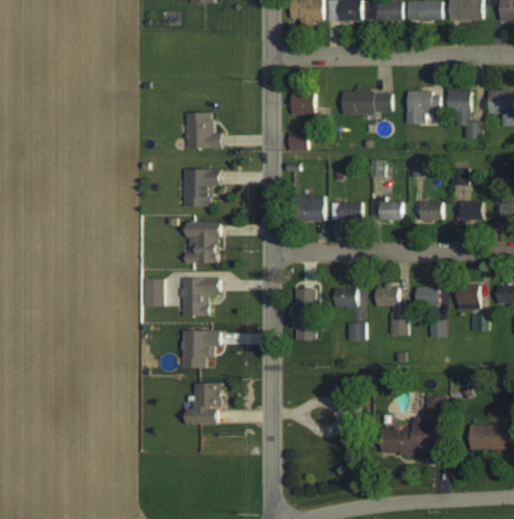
[(322,22),(321,0),(290,0),(291,17),(296,17),(297,23),(322,22)]
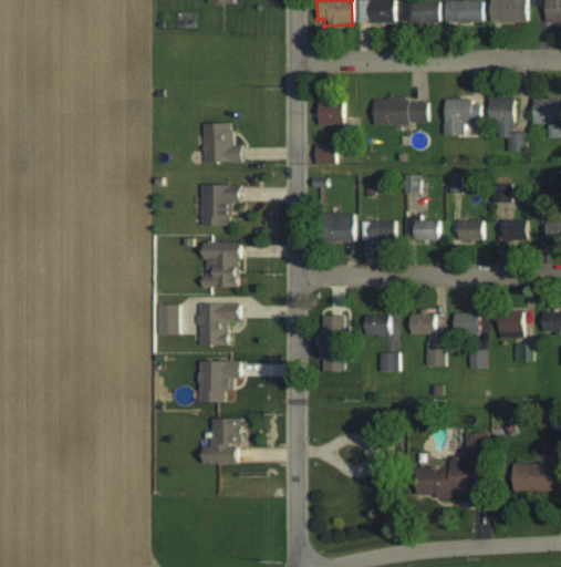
[(393,21),(392,0),(355,0),(356,22),(393,21)]
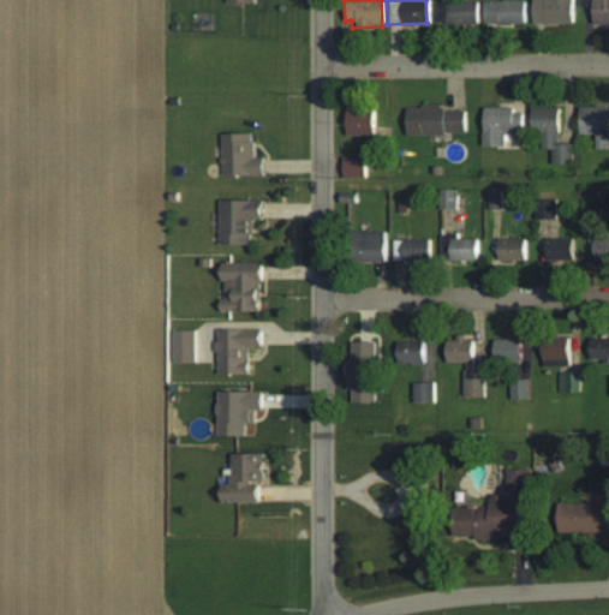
[(471,0),(467,0),(442,1),(443,28),(473,27),(471,0)]
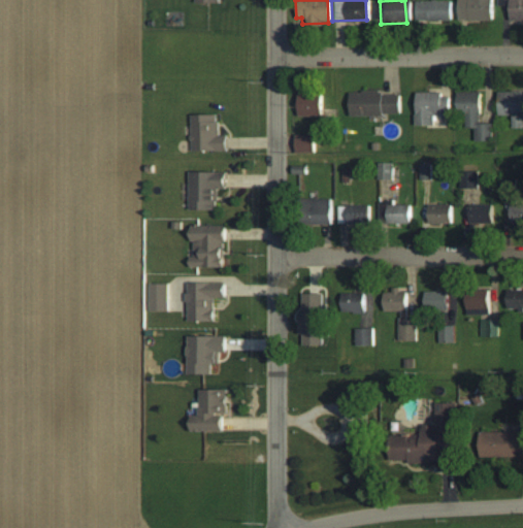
[(440,0),(413,1),(413,21),(448,21),(447,0),(440,0)]
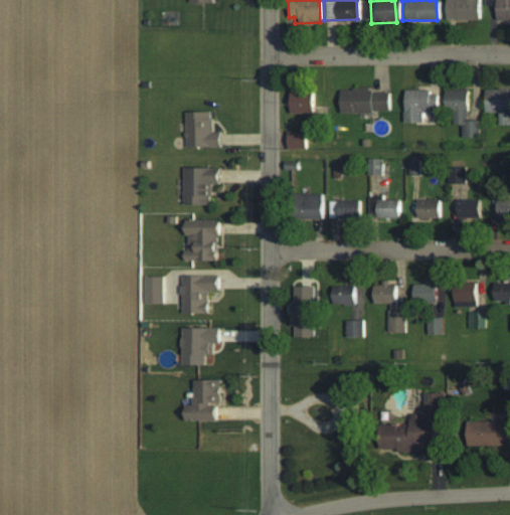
[(477,0),(443,0),(444,20),(477,20),(477,0)]
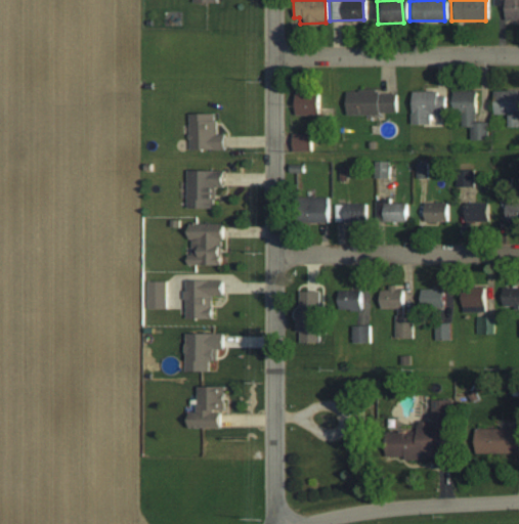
[(503,19),(518,18),(518,0),(491,0),(491,5),(503,5),(503,19)]
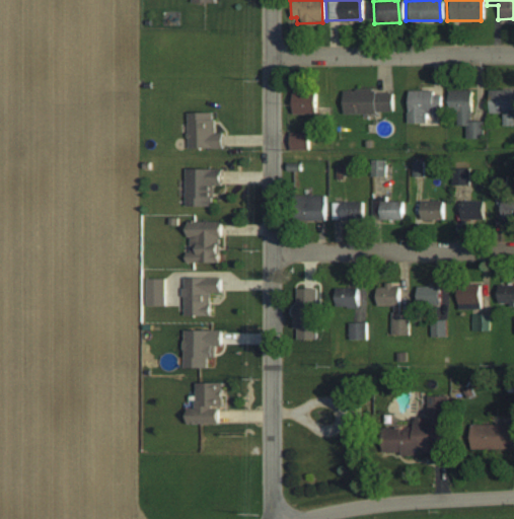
[(446,89),(446,113),(455,113),(455,127),(463,127),(463,138),(480,138),(480,121),(469,121),(469,90),(446,89)]
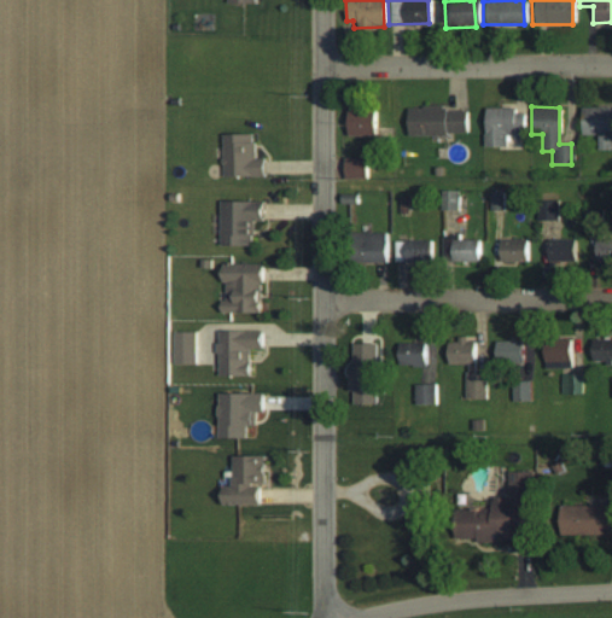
[(581,134),(595,134),(595,150),(608,149),(608,135),(611,134),(611,106),(580,108),(581,134)]
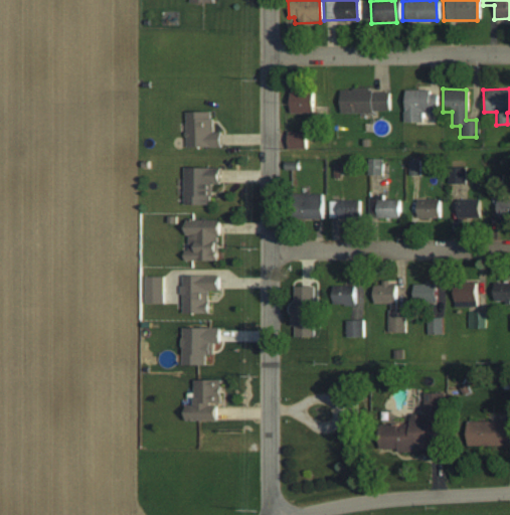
[(338,91),(339,113),(387,112),(387,90),(338,91)]
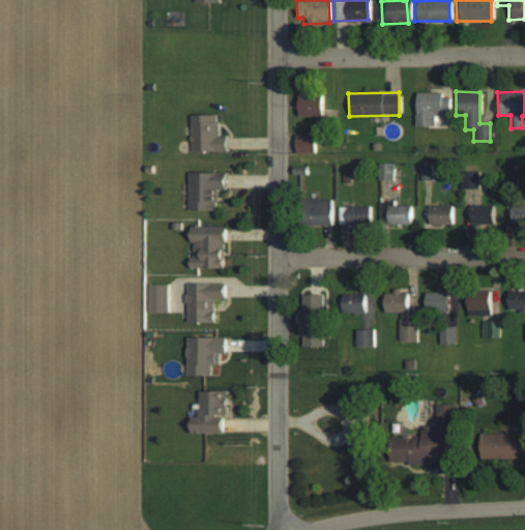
[(447,97),(440,97),(440,92),(413,92),(414,125),(432,125),(432,118),(447,118),(447,97)]
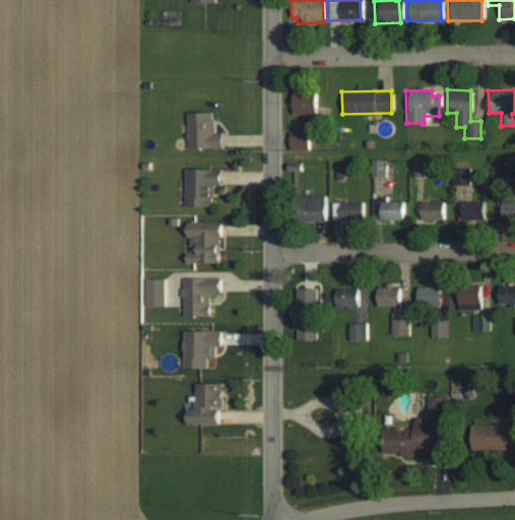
[(291,114),(314,114),(315,91),(291,91),(291,114)]
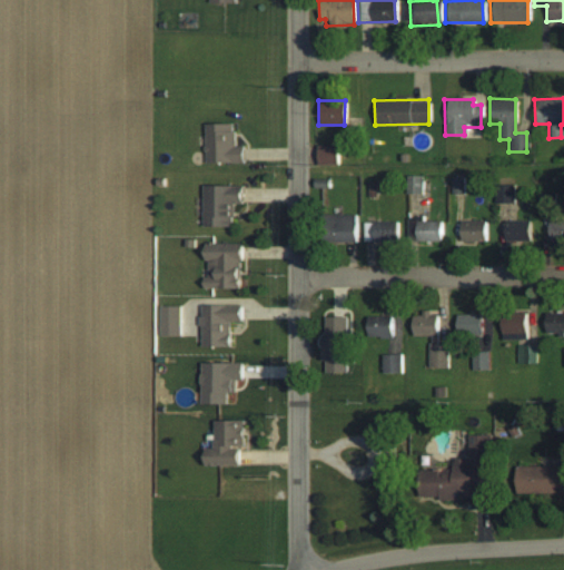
[(241,163),(241,145),(231,146),(230,124),(201,124),(203,164),(241,163)]
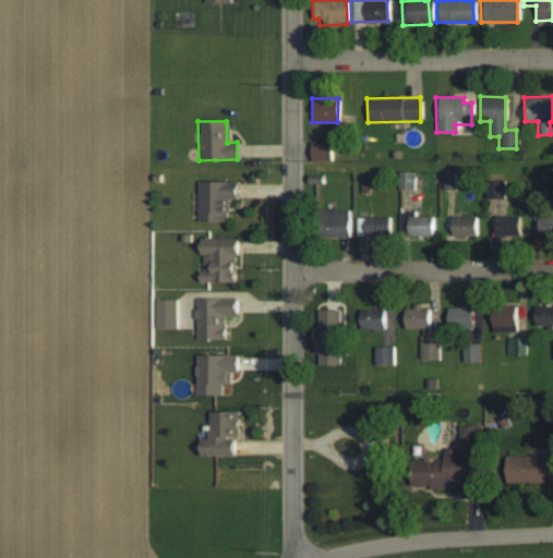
[(328,142),(308,143),(309,161),(328,160),(328,142)]
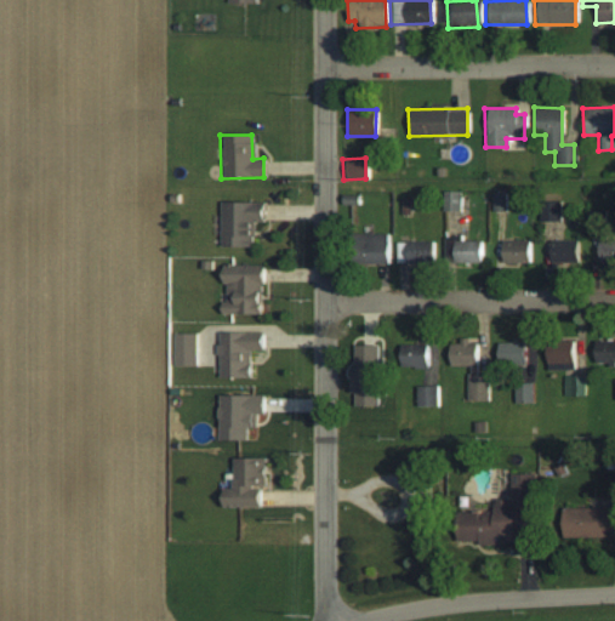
[(457,211),(457,192),(439,191),(439,211),(457,211)]
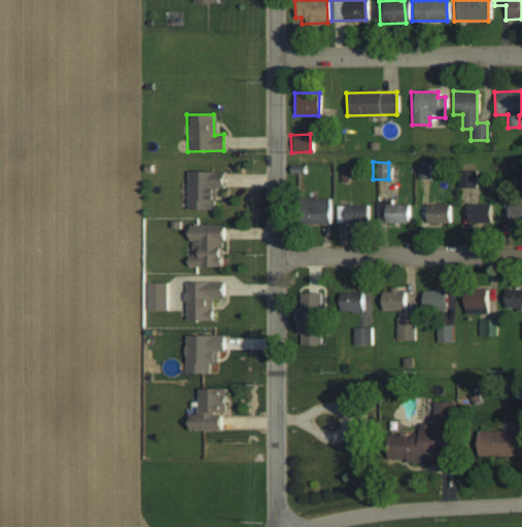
[(426,179),(426,165),(415,165),(415,179),(426,179)]
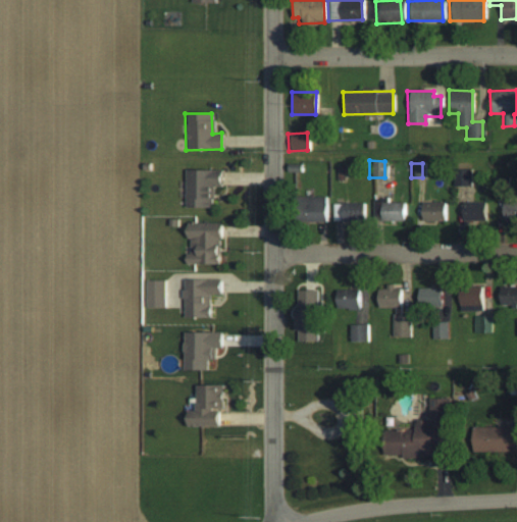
[(212,207),(212,186),(220,187),(221,170),(185,169),(184,207),(212,207)]
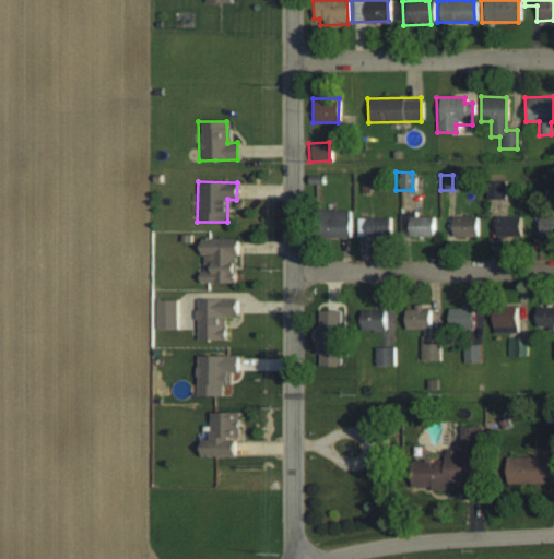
[(527,206),(540,206),(541,190),(527,189),(527,206)]
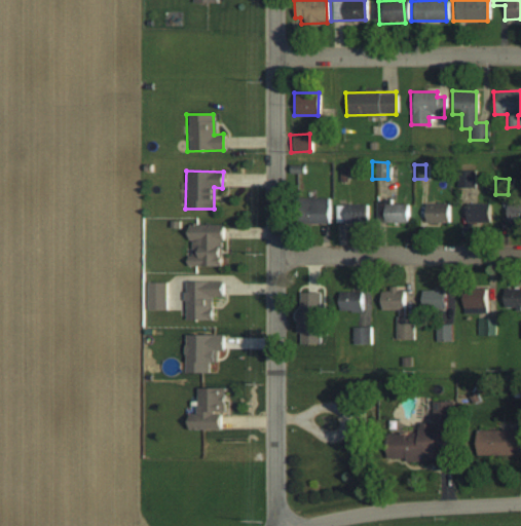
[(327,222),(327,197),(300,198),(301,223),(327,222)]
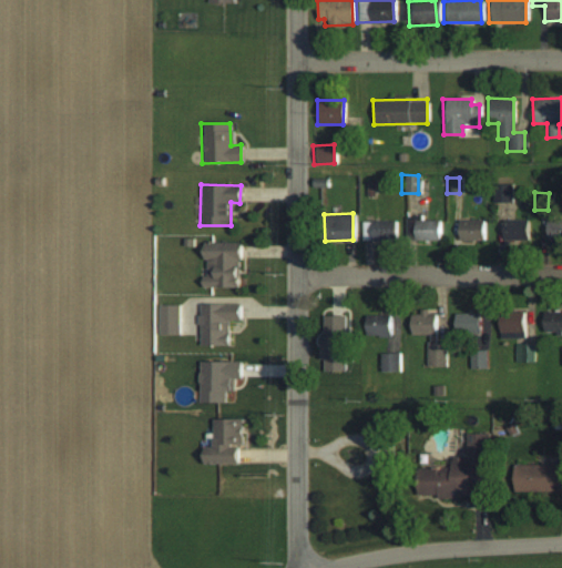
[(438,219),(404,217),(404,240),(438,240),(438,219)]
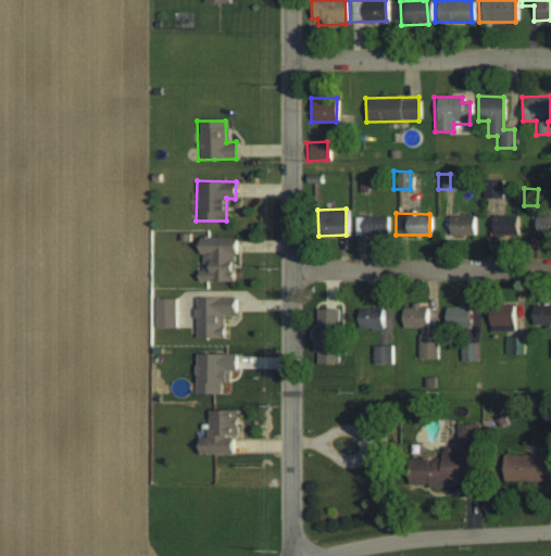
[(491,214),(490,235),(513,236),(514,215),(491,214)]
